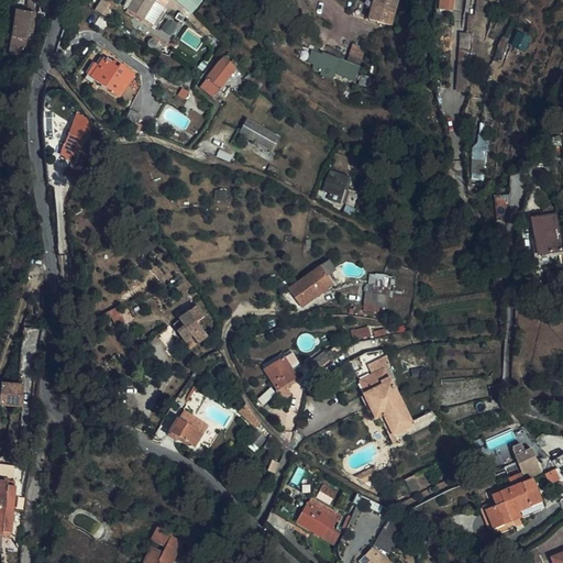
[(155,1),(155,0),(132,0),(128,9),(144,19),(155,1)]
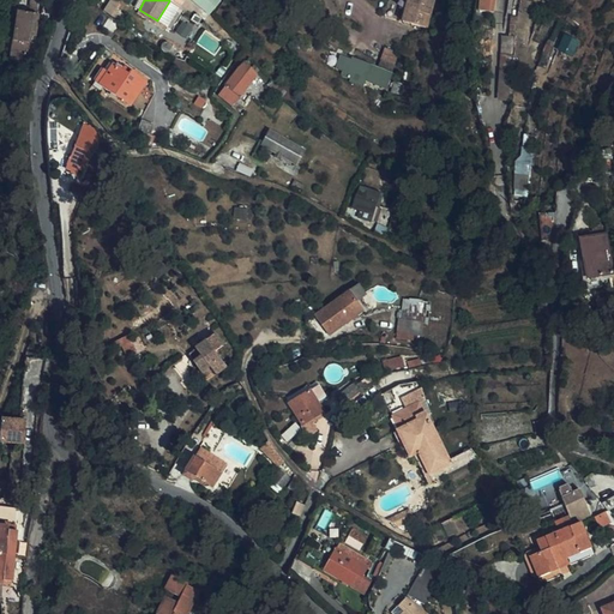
[(193,0),(210,14),(222,0),(193,0)]
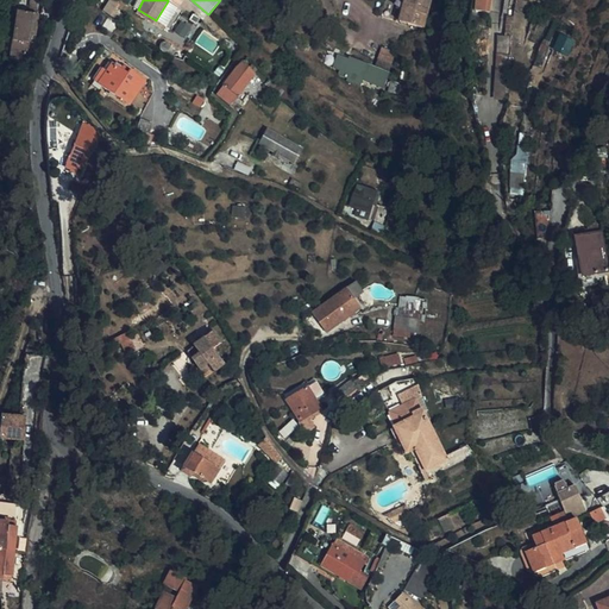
[(396,22),(403,0),(380,0),(376,14),(396,22)]
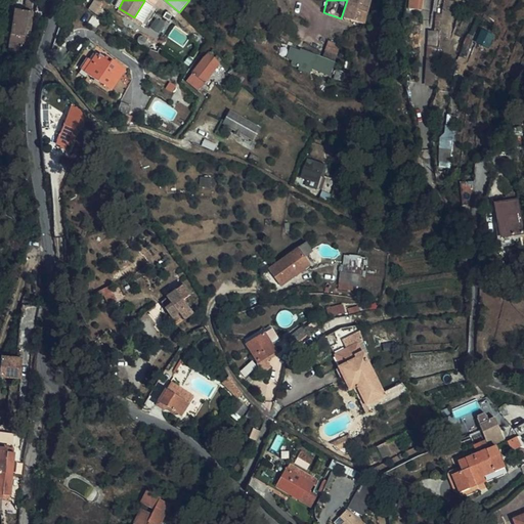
[(29,30),(31,11),(12,8),(8,48),(19,50),(25,30),(29,30)]
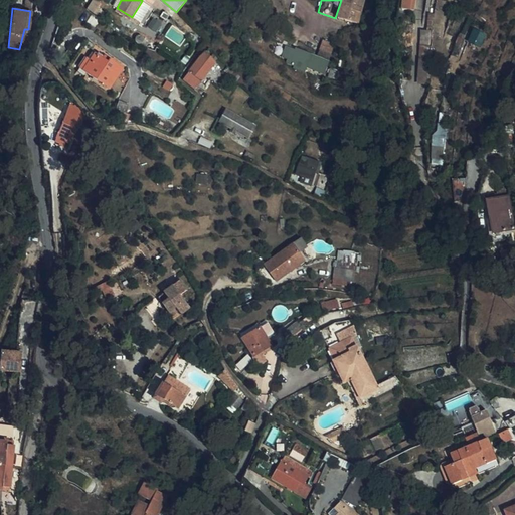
[(132,17),(117,8),(115,10),(131,18),(132,17)]
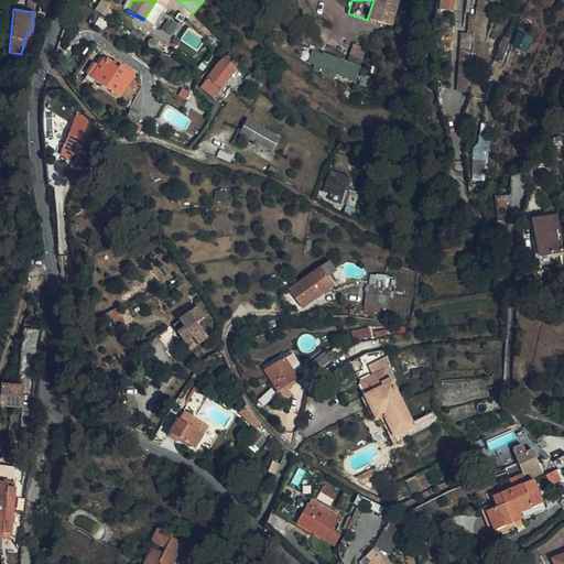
[(461,33),(459,51),(470,51),(472,34),(461,33)]
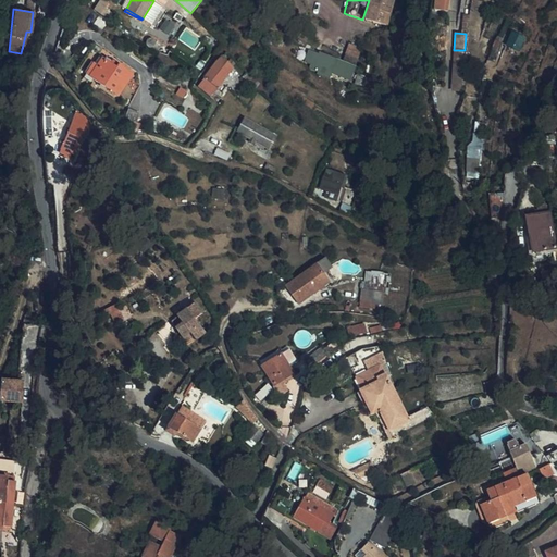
[(342,53),(345,41),(333,38),(330,51),(342,53)]
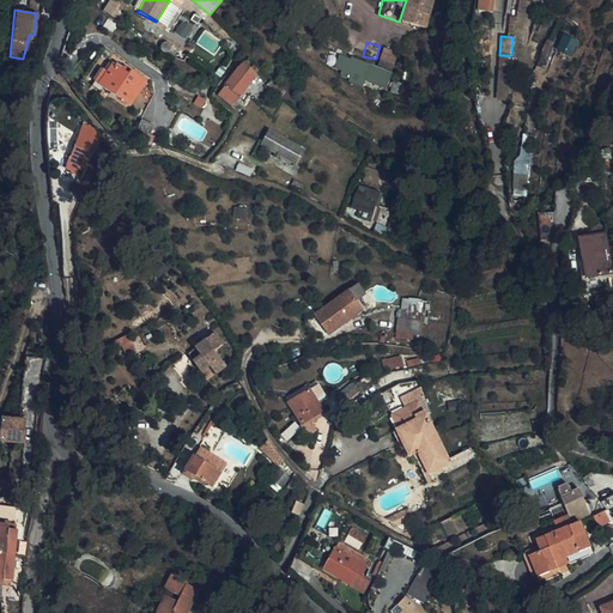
[(511,55),(499,55),(499,70),(510,70),(511,55)]
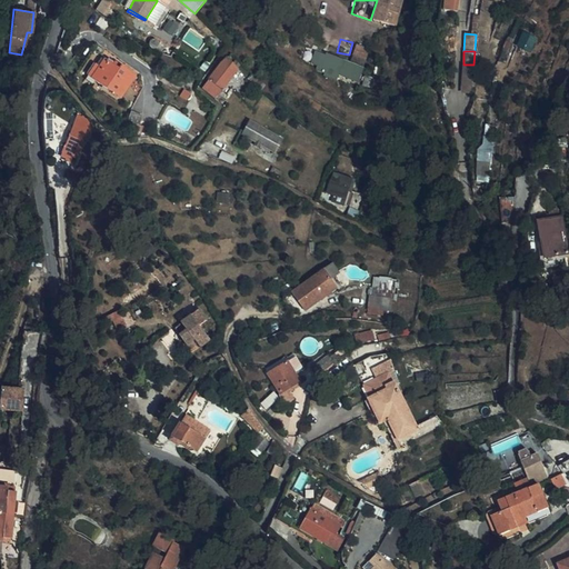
[(347,75),(349,61),(313,53),(312,60),(326,63),(325,70),(347,75)]
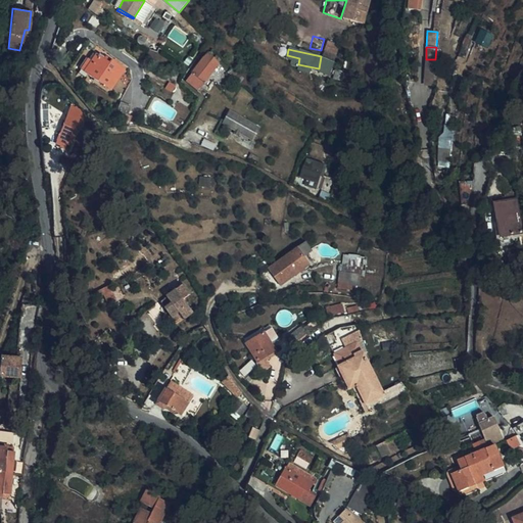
[(216,60),(205,52),(199,60),(185,81),(194,89),(216,60)]
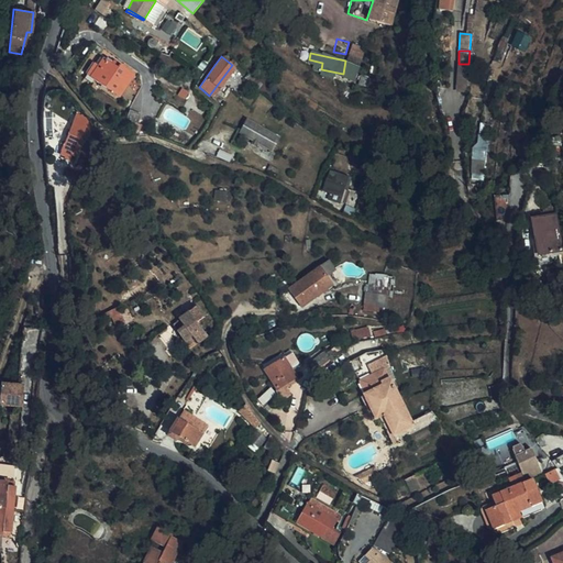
[(101,57),(96,65),(88,77),(118,96),(132,74),(118,65),(116,67),(101,57)]
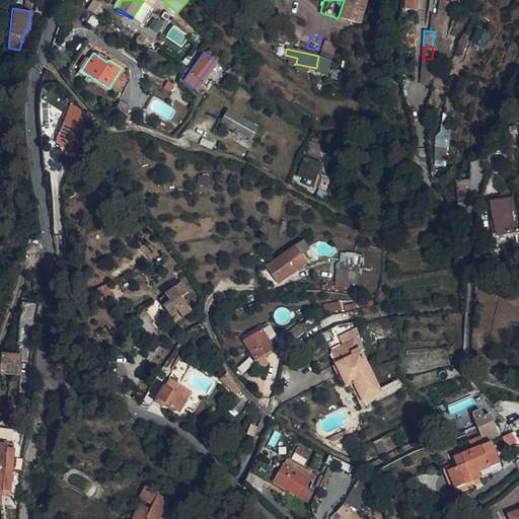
[(81,71),(88,60),(85,58),(78,68),(81,71)]
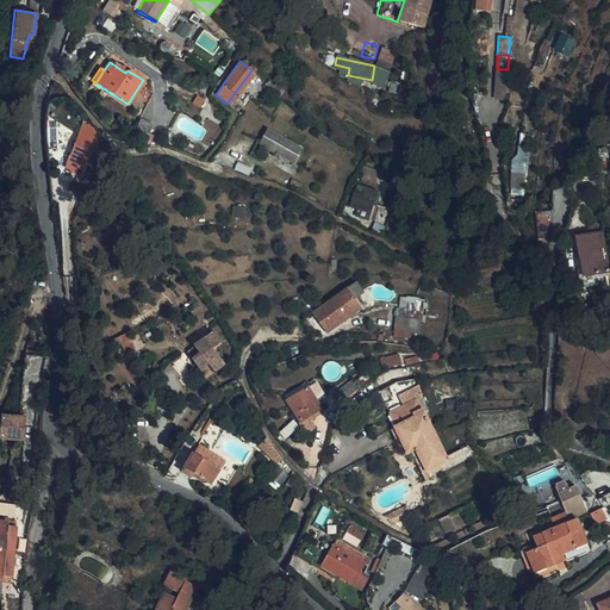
[(67,155),(78,160),(82,162),(83,162),(89,147),(92,148),(95,143),(92,134),(81,119),(67,155)]
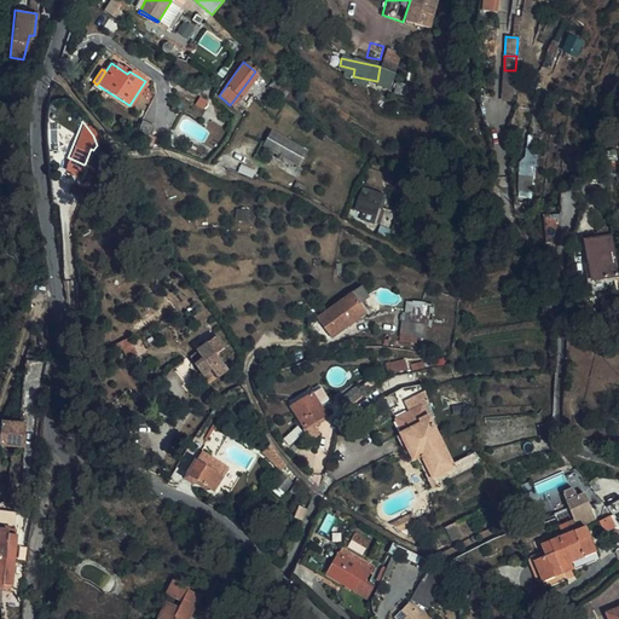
[(149,146),(154,137),(149,134),(152,126),(142,121),(134,140),(149,146)]
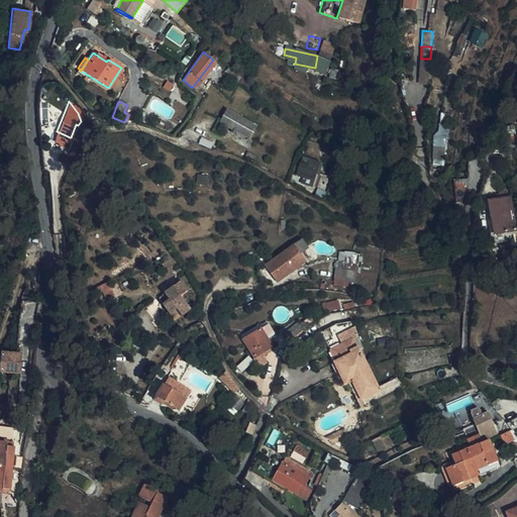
[(252,131),(222,115),(219,121),(248,138),(252,131)]
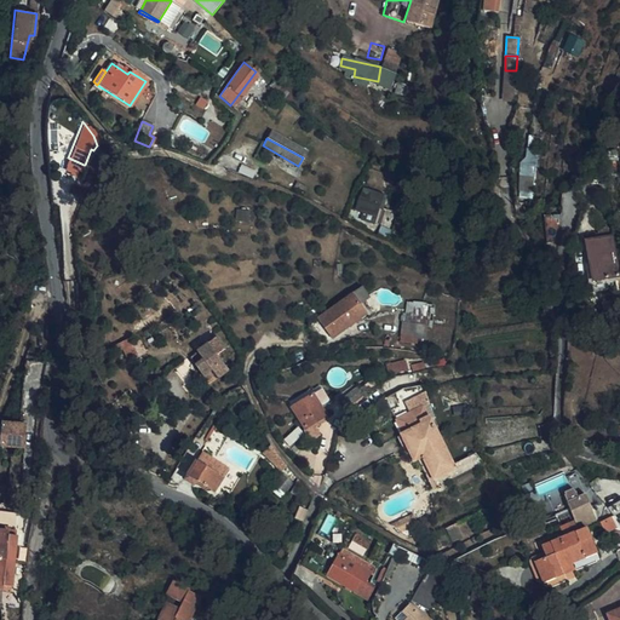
[(538,197),(537,138),(528,139),(529,160),(520,160),(521,197),(538,197)]
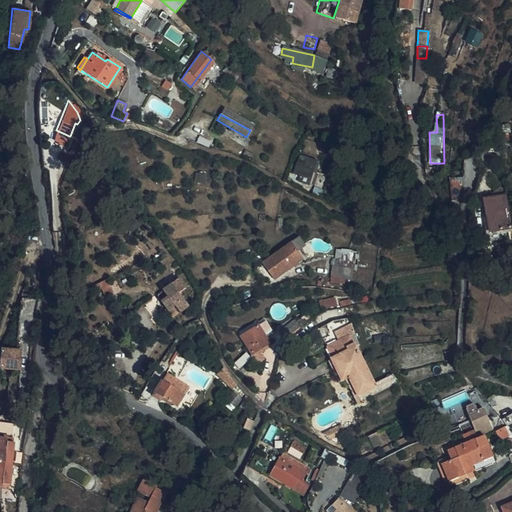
[(312,183),(317,158),(306,156),(305,164),(296,163),(295,173),(304,175),(303,181),(312,183)]
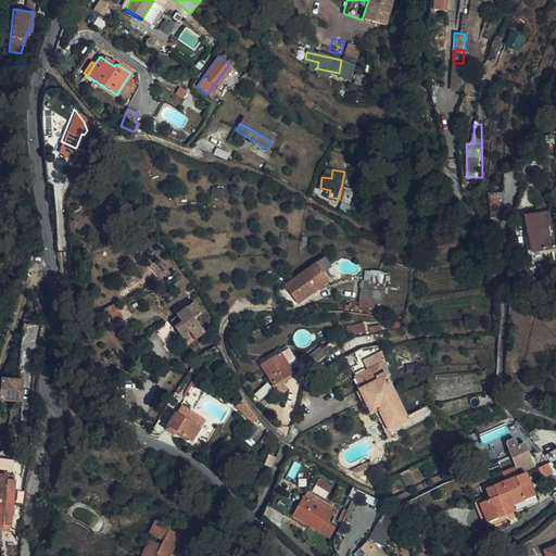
[(555,247),(548,212),(525,216),(531,251),(555,247)]
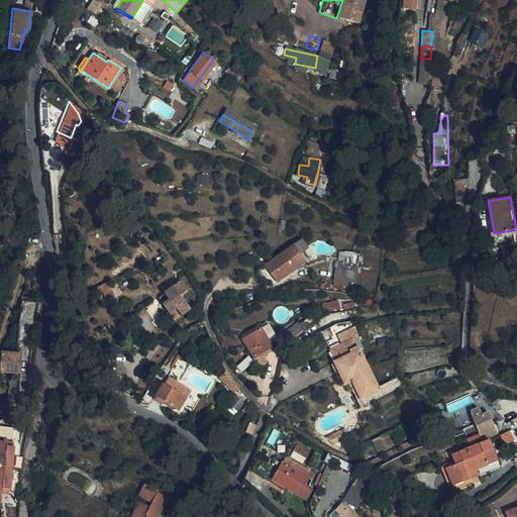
[(283,285),(306,261),(292,247),(269,272),(283,285)]
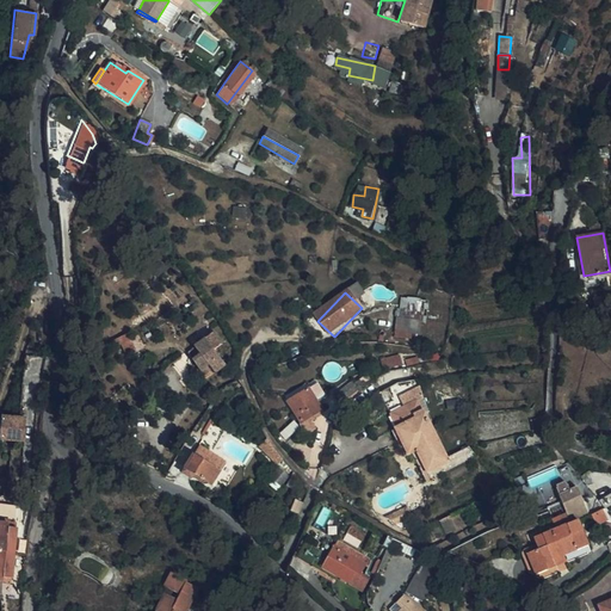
[(425,321),(426,300),(407,298),(406,307),(395,306),(394,331),(419,333),(420,321),(425,321)]
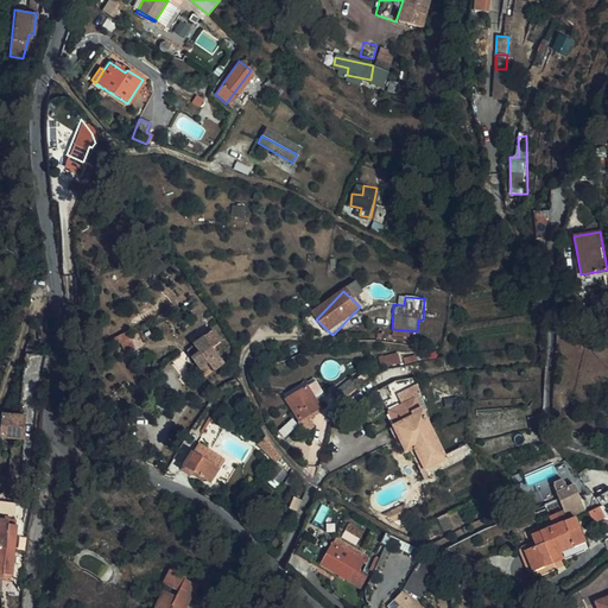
[(211,331),(192,346),(198,353),(191,359),(202,372),(220,360),(211,348),(219,342),(211,331)]
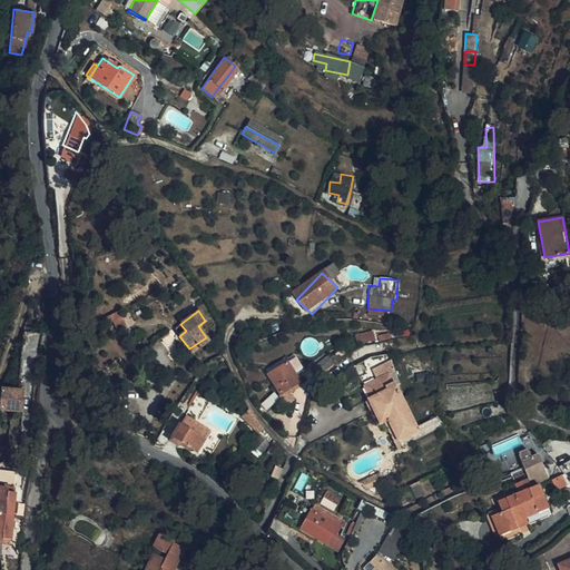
[(186,331),(180,324),(174,328),(179,336),(186,331)]
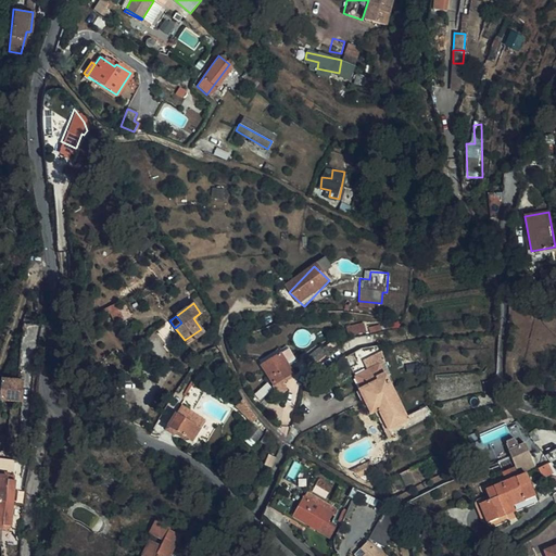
[(307,366),(325,354),(319,348),(302,358),(307,366)]
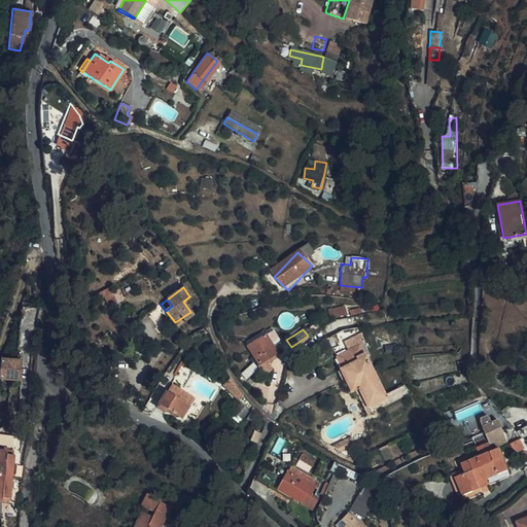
[(277,353),(265,336),(247,347),(259,364),(277,353)]
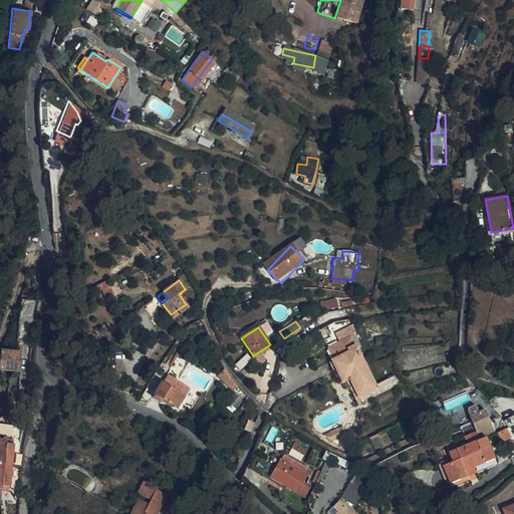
[(0,364),(18,366),(19,347),(0,345),(0,364)]
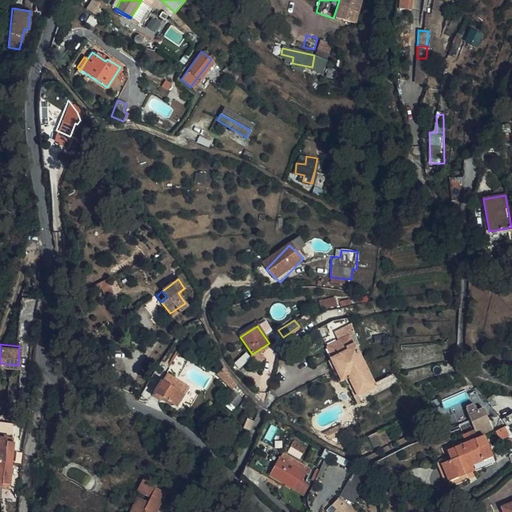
[(340,366),(334,369),(340,381),(342,381),(346,379),(355,396),(374,387),(353,348),(335,357),(340,366)]
